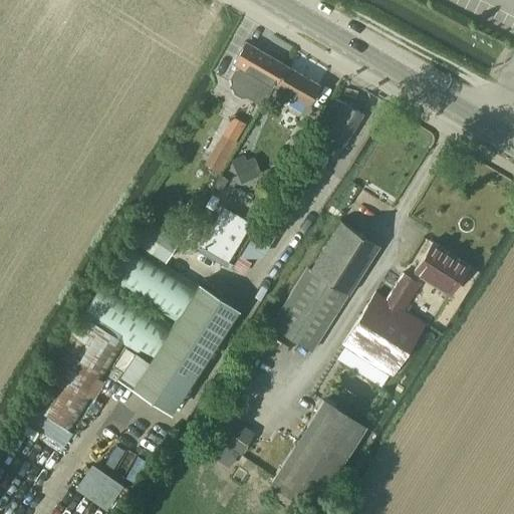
[(245,42),(233,63),(240,67),(239,68),(234,70),(229,78),(229,90),(241,96),(247,95),(247,97),(261,105),(268,93),(270,93),(271,92),(272,98),(282,103),(287,102),(291,95),(307,104),(318,84),(245,42)]
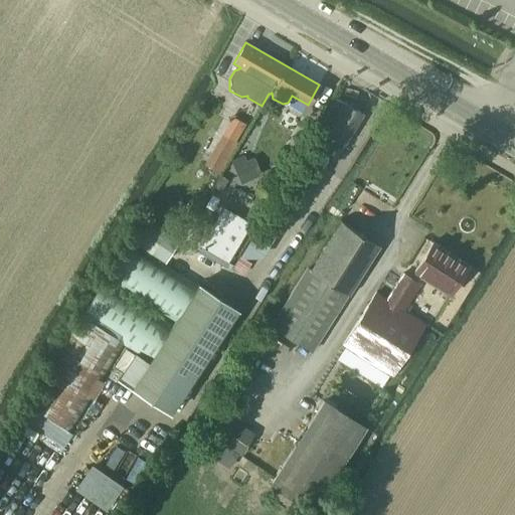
[(321,128),(310,145),(297,167),(312,176),(317,179),(330,157),(335,160),(363,114),(343,102),(343,103),(336,98),(319,127),(321,128)]
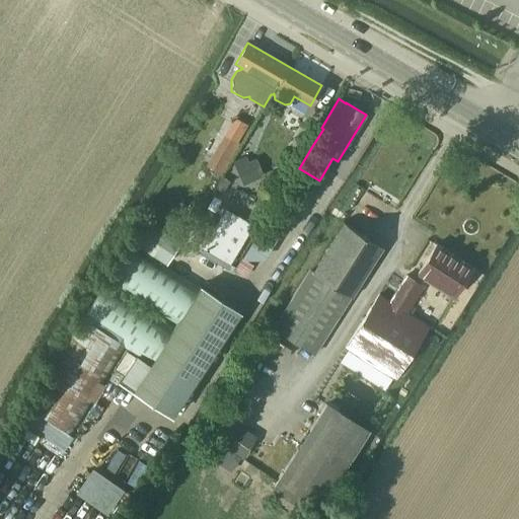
[(223,135),(206,165),(221,174),(238,143),(237,142),(223,135)]
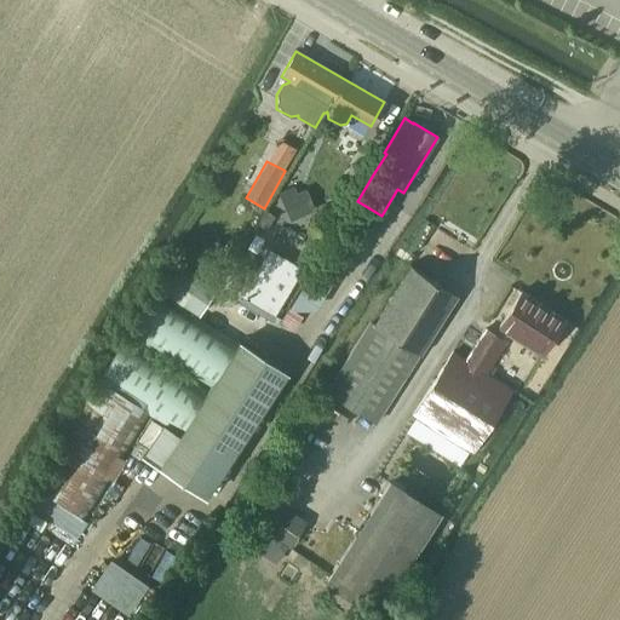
[(293,187),(277,194),(291,220),(315,208),(306,189),(297,194),(293,187)]
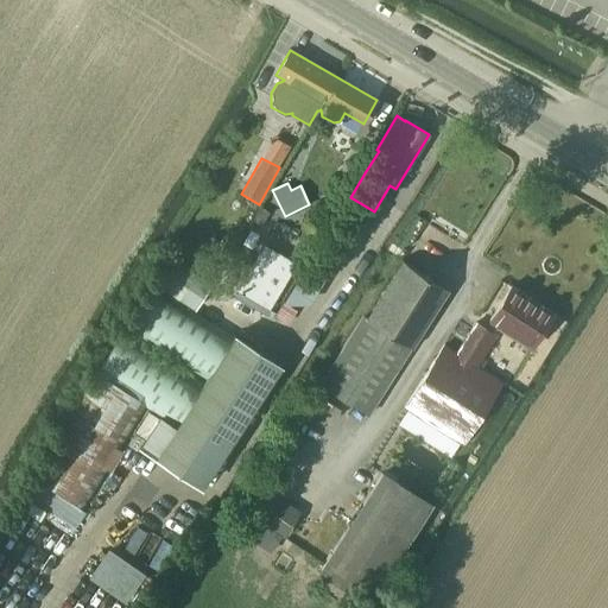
[(270,213),(260,207),(252,220),(261,226),(270,213)]
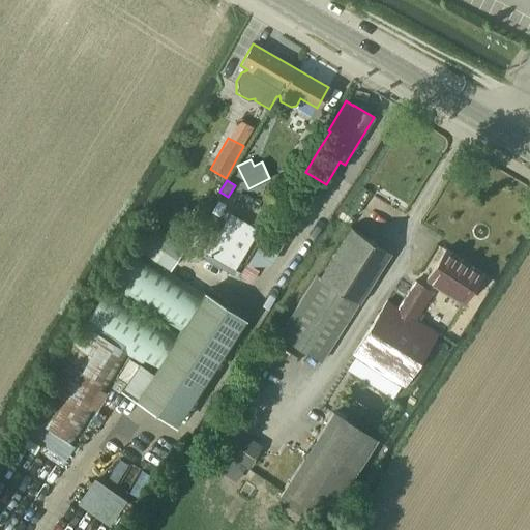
[(229,212),(206,253),(218,260),(235,269),(235,270),(259,229),(229,212)]
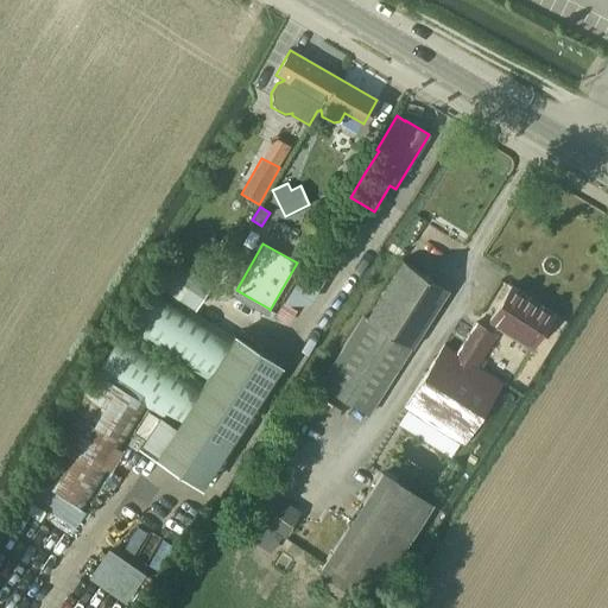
[(171,258),(154,284),(194,309),(210,283),(171,258)]
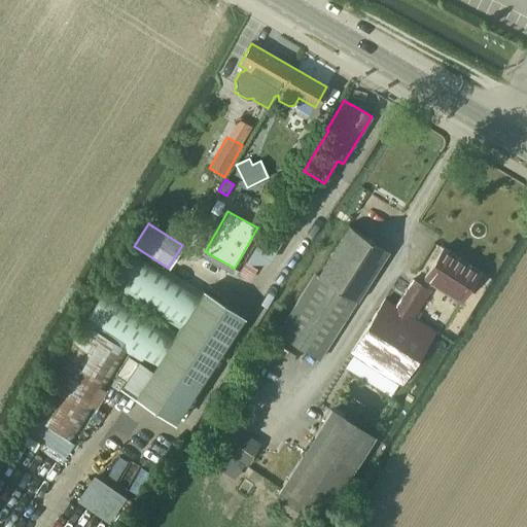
[(315,274),(277,332),(319,359),(356,301),(356,302),(388,251),(350,226),(318,276),(315,274)]
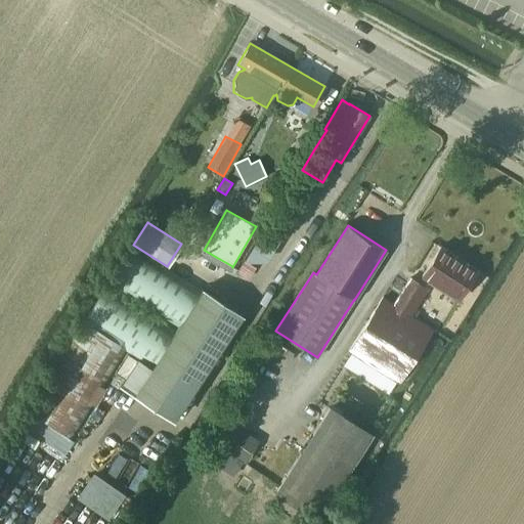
[(117,387),(119,385),(173,421),(243,314),(202,288),(201,290),(133,246),(82,322),(136,358),(135,359),(127,354),(117,370),(124,377),(123,378),(116,374),(110,382),(117,387)]
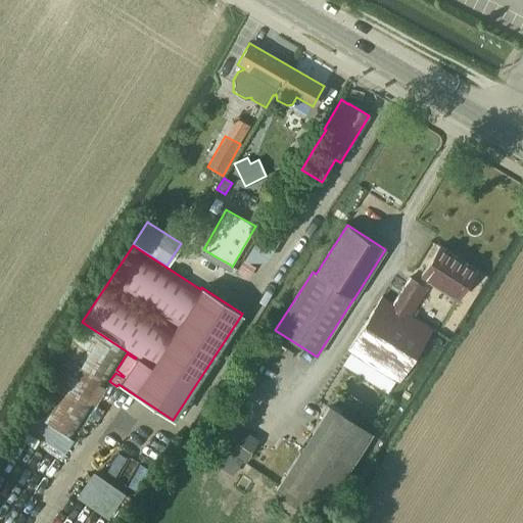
[(439,246),(421,276),(457,298),(476,269),(439,246)]
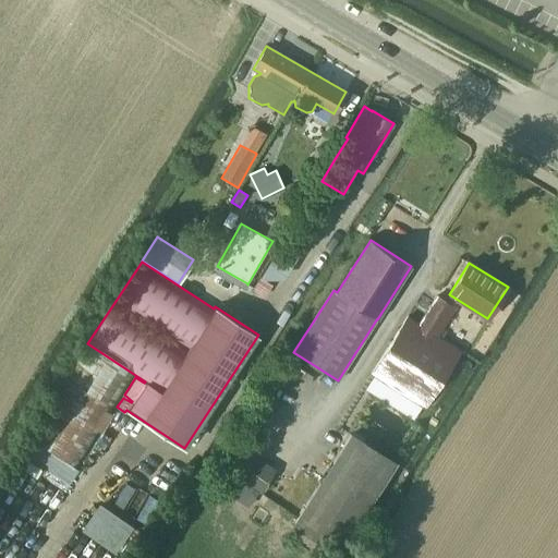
[(424,408),(460,351),(437,336),(455,307),(436,296),(419,324),(407,317),(372,374),(424,408)]
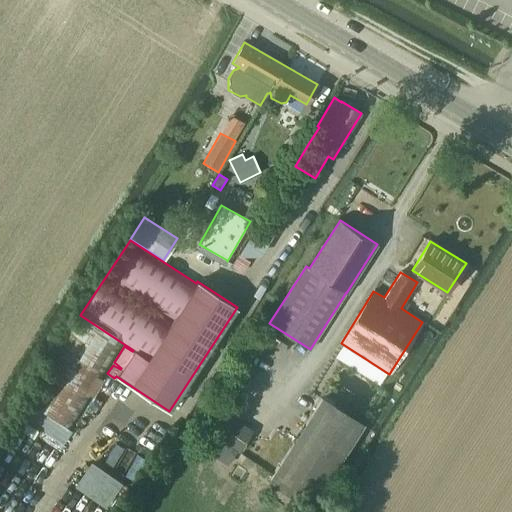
[(81,318),(29,403),(71,428),(122,344),(81,318)]
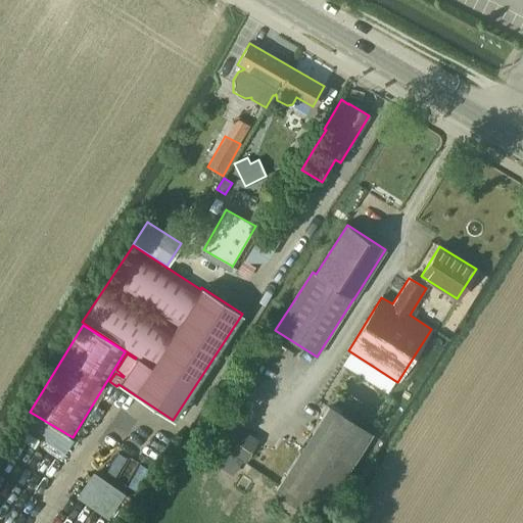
[(328,407),(276,490),(318,517),(371,433),(328,407)]
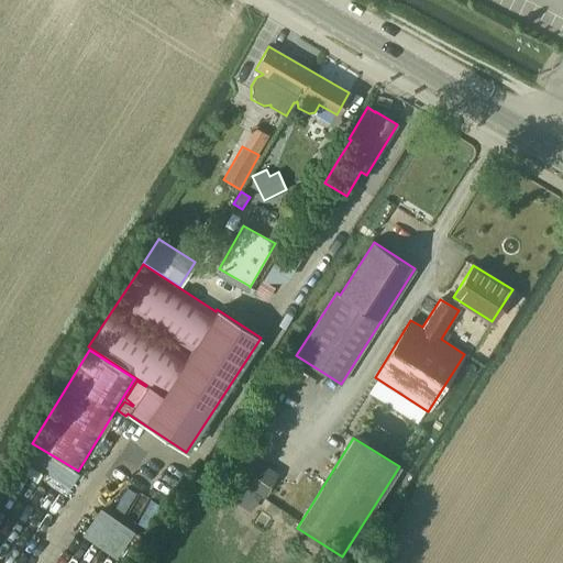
[(279,473),(236,445),(220,470),(263,498),(279,473)]
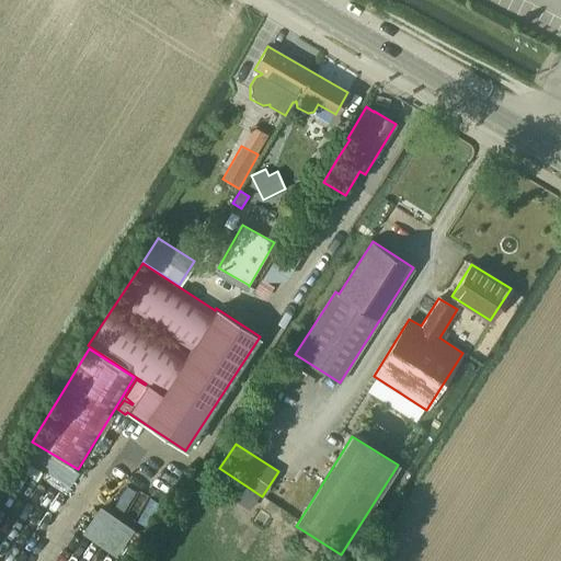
[(134,529),(100,505),(82,531),(116,556),(134,529)]
